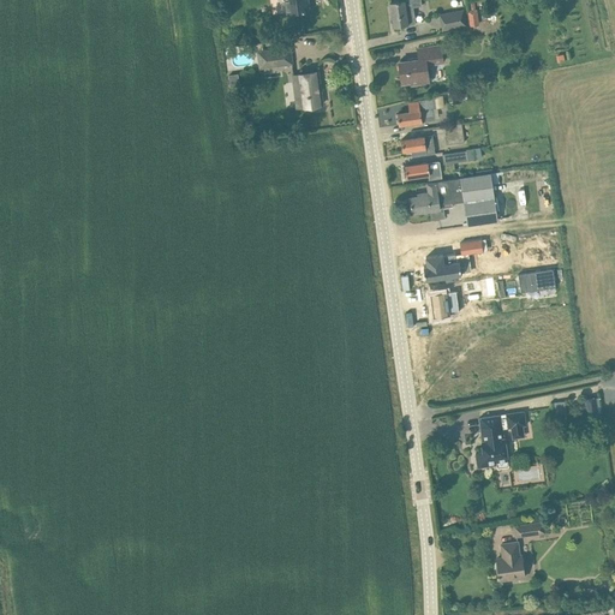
[(285,0),(287,12),(297,11),(309,10),(308,0),(285,0)]
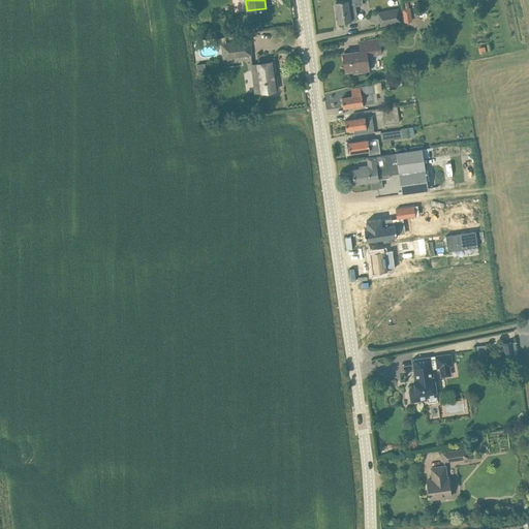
[(358,20),(355,5),(363,4),(362,0),(348,0),(346,0),(336,2),(339,23),(358,20)]
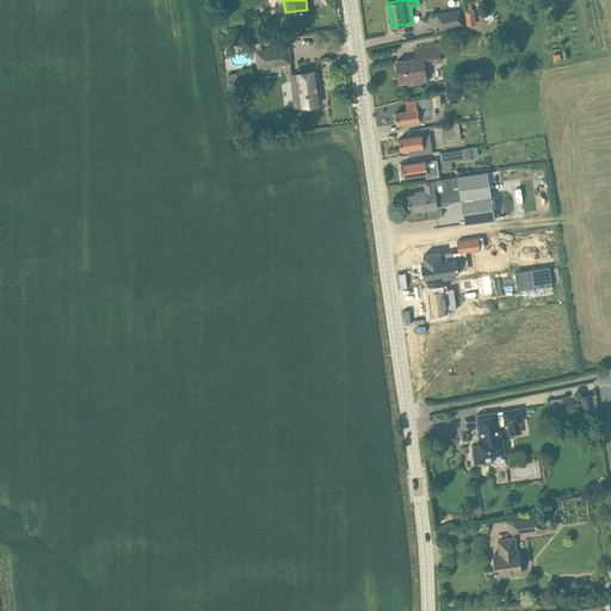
[(440,31),(464,25),(461,8),(437,13),(440,31)]
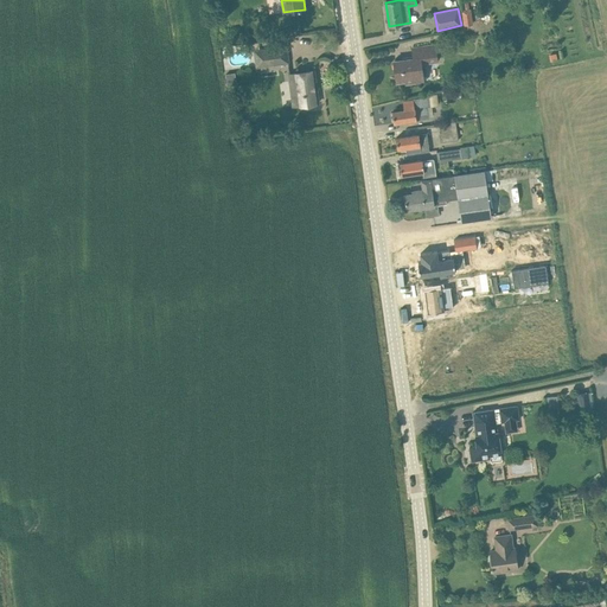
[(473,25),(471,8),(462,11),(465,26),(473,25)]
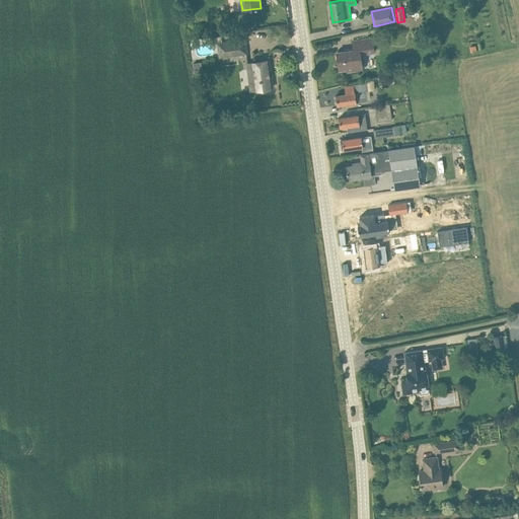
[(339,70),(347,69),(347,71),(360,69),(358,59),(361,59),(360,54),(374,52),(372,39),(353,42),(354,50),(337,53),(339,70)]
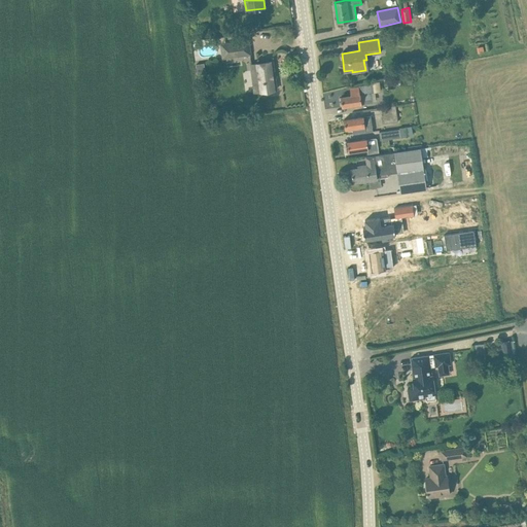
[(222,59),(252,56),(250,40),(221,44),(222,59)]
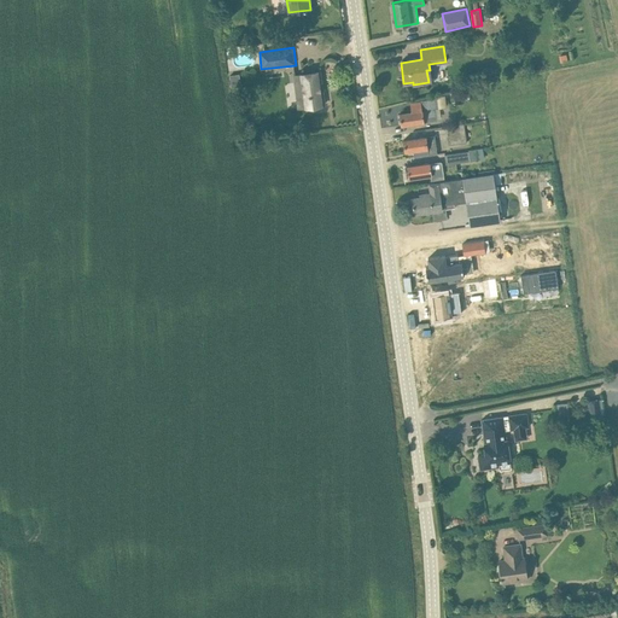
[(303,108),(312,106),(324,105),(319,71),(293,75),(296,89),(301,89),(303,108)]
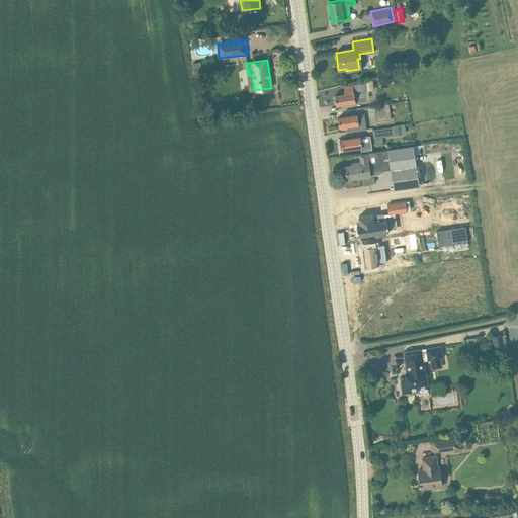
[(345,94),(335,95),(336,105),(365,101),(364,91),(365,91),(367,91),(367,89),(366,82),(352,84),(352,85),(344,87),(345,94)]
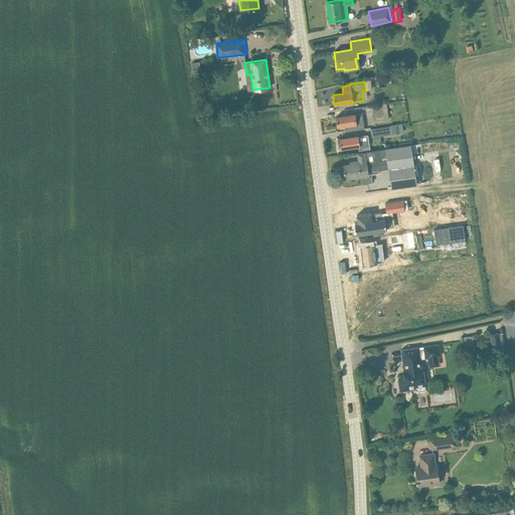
[(389,119),(387,103),(373,105),(375,121),(389,119)]
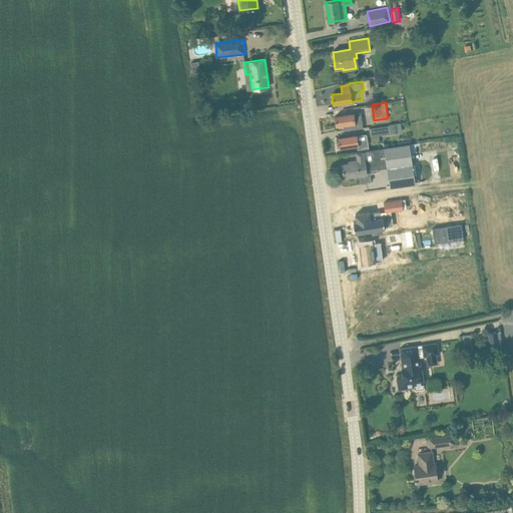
[(347,130),(357,129),(363,128),(361,112),(335,116),(336,126),(347,124),(347,130)]
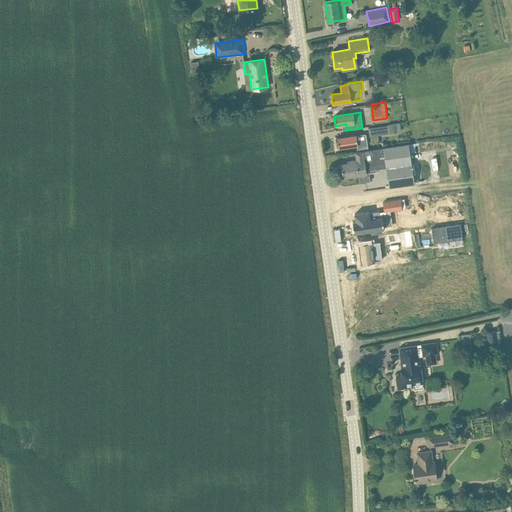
[(388,125),(368,128),(369,136),(389,133),(388,125)]
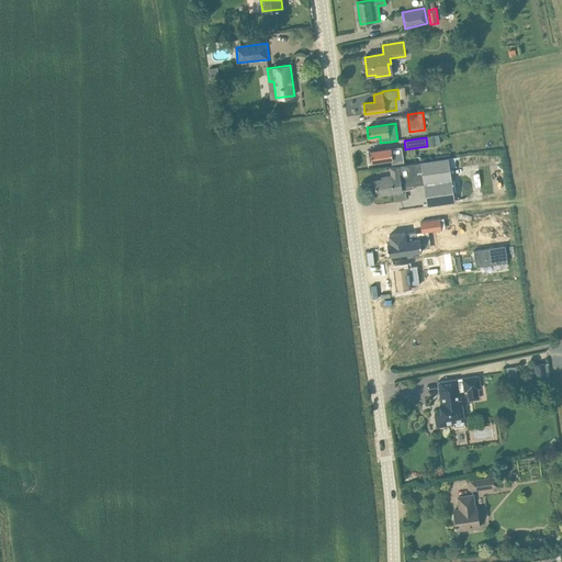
[(396,147),(370,152),(372,163),(392,159),(392,164),(404,163),(402,147),(396,148),(396,147)]
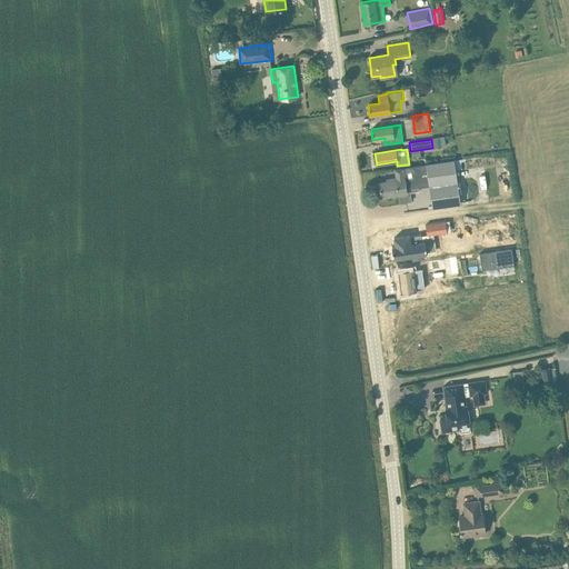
[(433,208),(460,203),(453,160),(416,166),(418,187),(430,185),(433,209),(433,208)]
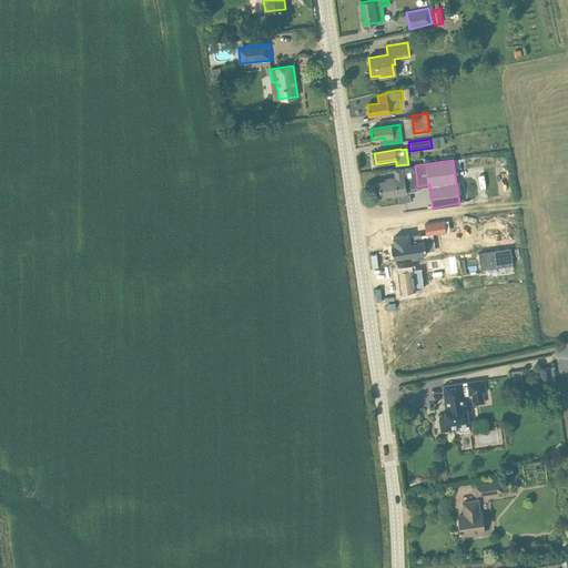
[(415,165),(394,169),(395,176),(386,179),(386,181),(378,182),(381,196),(397,193),(398,202),(411,201),(409,192),(418,191),(417,186),(415,165)]
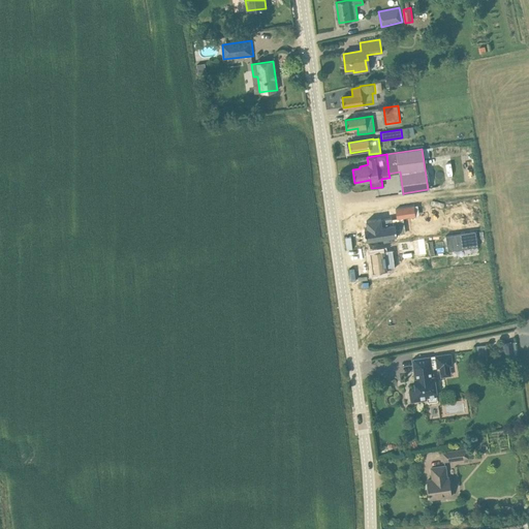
[(397,218),(397,219),(403,218),(415,216),(414,206),(396,209),(397,218)]
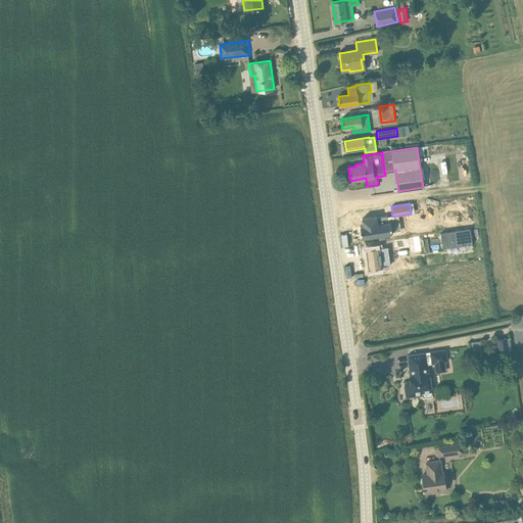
[(416,214),(431,212),(430,204),(416,204),(416,214)]
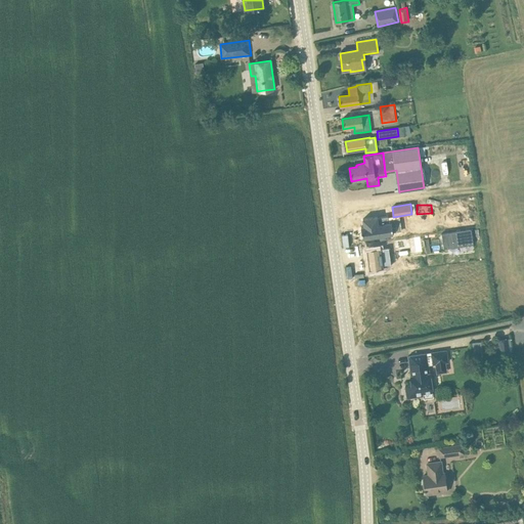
[(363,226),(361,227),(362,238),(380,235),(380,239),(391,237),(391,233),(393,233),(391,222),(389,223),(388,217),(388,216),(378,218),(378,217),(362,219),(363,226)]
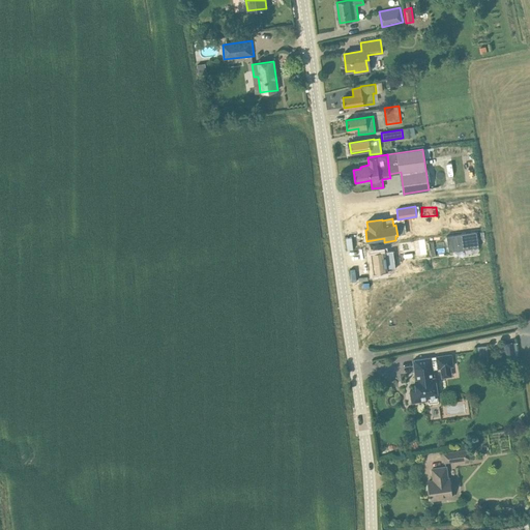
[(430,223),(424,223),(425,254),(438,253),(437,225),(430,225),(430,223)]
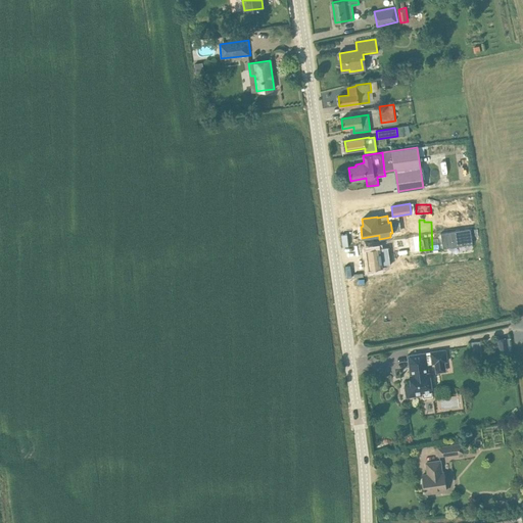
[(472,244),(470,229),(440,233),(442,248),(472,244)]
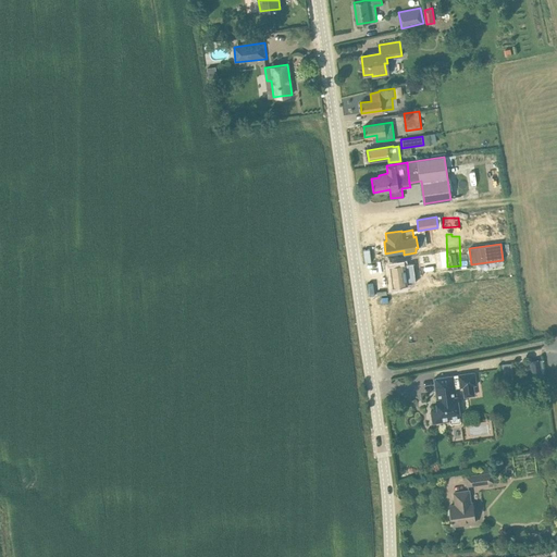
[(405,263),(390,265),(393,287),(408,285),(408,284),(416,283),(413,262),(405,264),(405,263)]
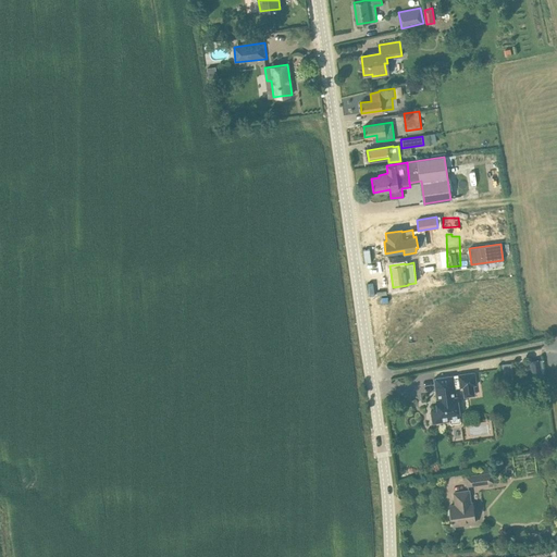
[(540,359),(530,360),(531,369),(533,379),(533,378),(534,382),(542,381),(541,376),(542,376),(542,375),(540,360),(540,359)]
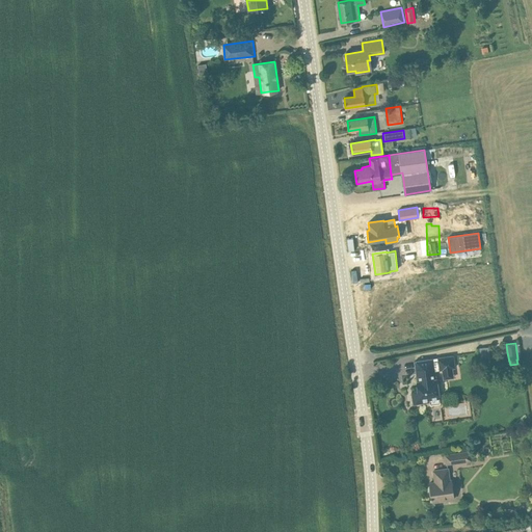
[(453,355),(437,357),(439,370),(440,370),(442,370),(443,379),(454,377),(453,369),(455,368),(453,355)]
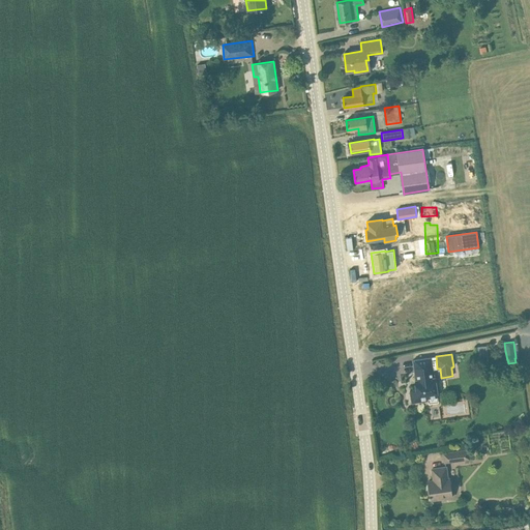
[(436,356),(413,359),(415,373),(417,373),(419,384),(415,385),(416,389),(410,390),(412,403),(428,400),(429,403),(439,402),(435,377),(434,377),(433,369),(437,369),(436,356)]
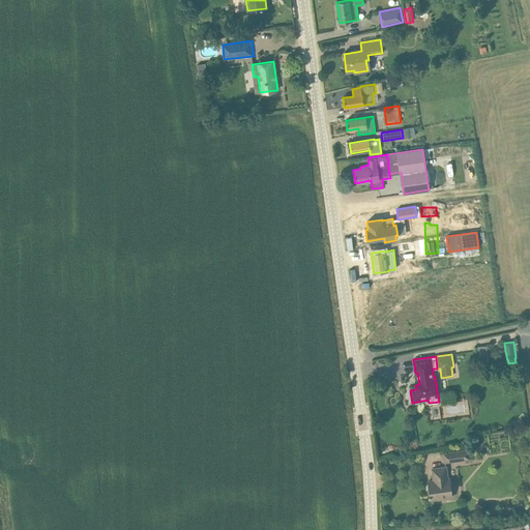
[(469,448),(443,452),(444,463),(471,459),(469,448)]
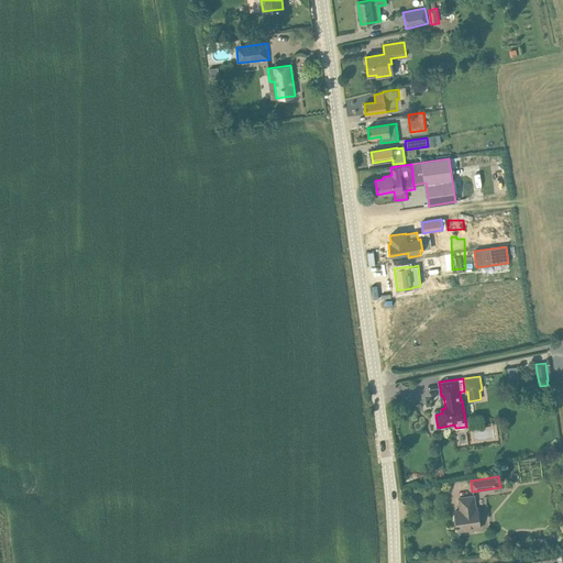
[(472,529),(481,528),(477,508),(475,508),(474,496),(470,496),(459,498),(460,507),(462,507),(462,512),(455,512),(455,511),(454,511),(455,517),(454,517),(455,528),(456,528),(457,531),(459,531),(457,529),(471,527),(472,529)]
